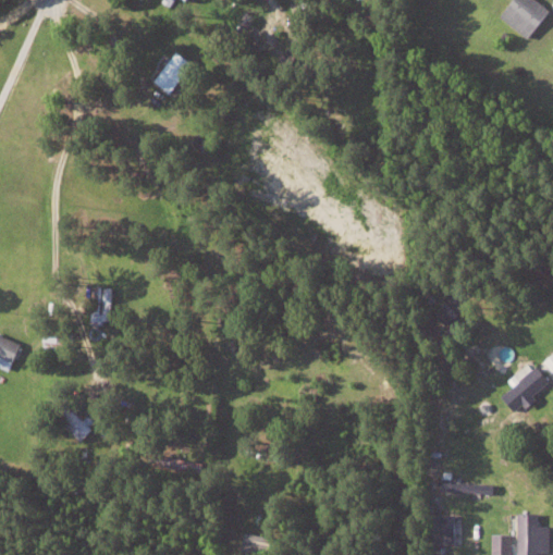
[(175,0),(163,0),(162,3),(171,9),(175,0)]
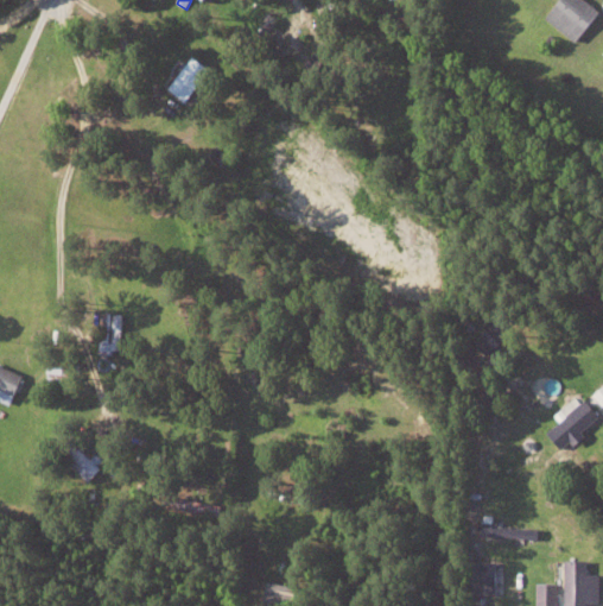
[(600,13),(584,0),(557,0),(543,17),(573,43),(600,13)]
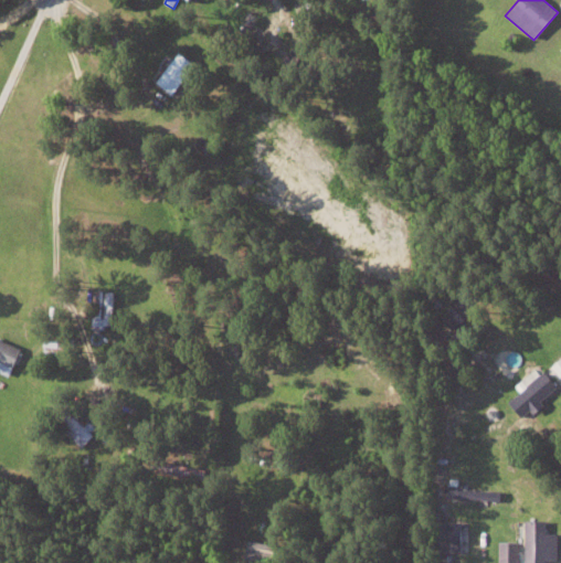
[(155,84),(171,95),(194,64),(177,52),(155,84)]
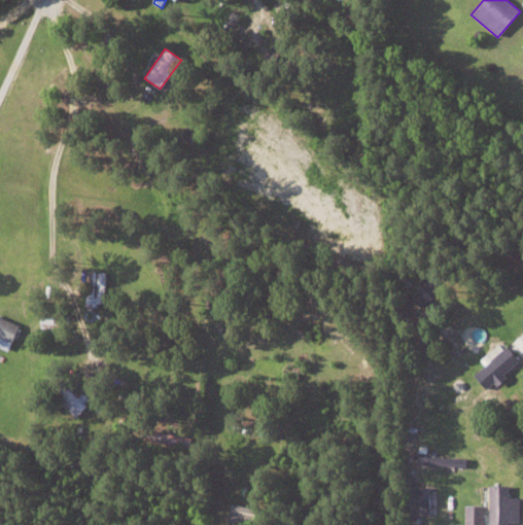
[(104,307),(106,272),(86,272),(84,306),(104,307)]
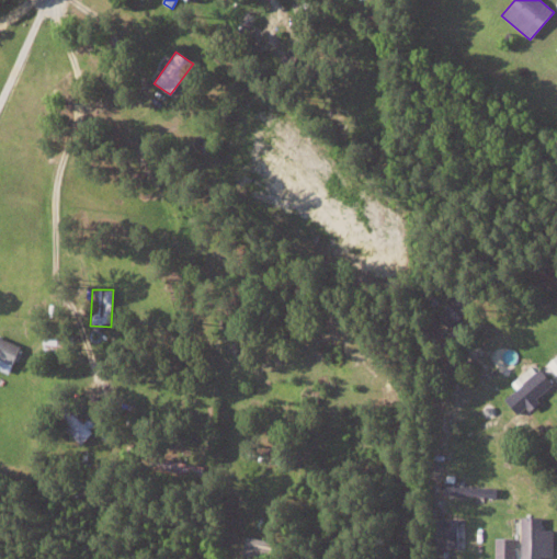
[(63,358),(64,333),(41,332),(40,357),(63,358)]
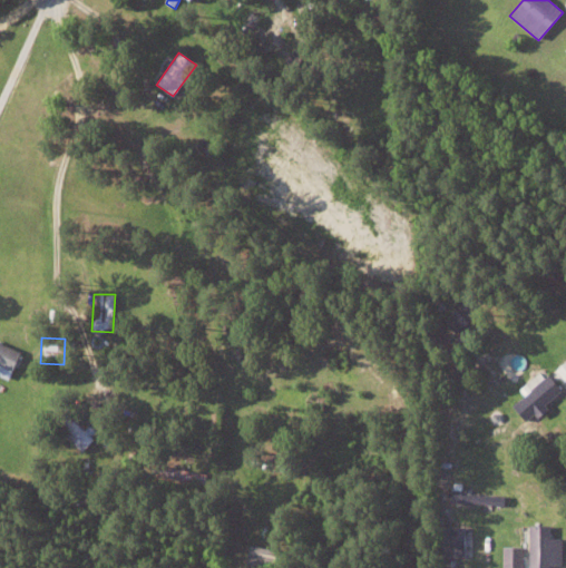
[(21,352),(0,343),(0,376),(9,381),(21,352)]
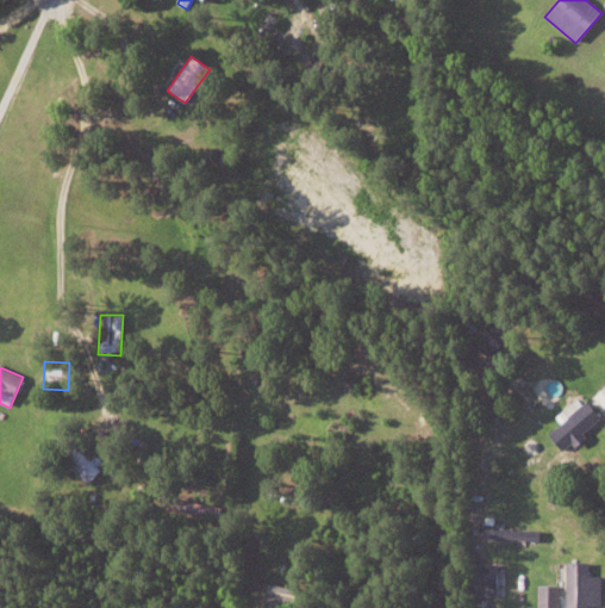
[(602,409),(604,407),(604,386),(592,397),(602,409)]
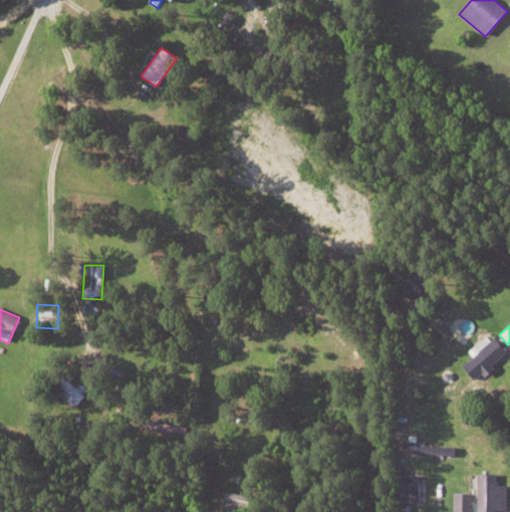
[(474,380),(482,373),(483,373),(508,353),(495,338),(461,365),(474,380)]
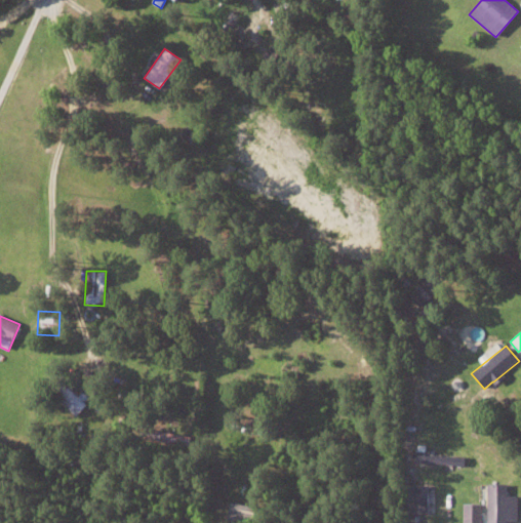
[(507,522),(517,522),(517,495),(507,495),(507,484),(484,484),(483,505),(463,504),(462,522),(507,522)]
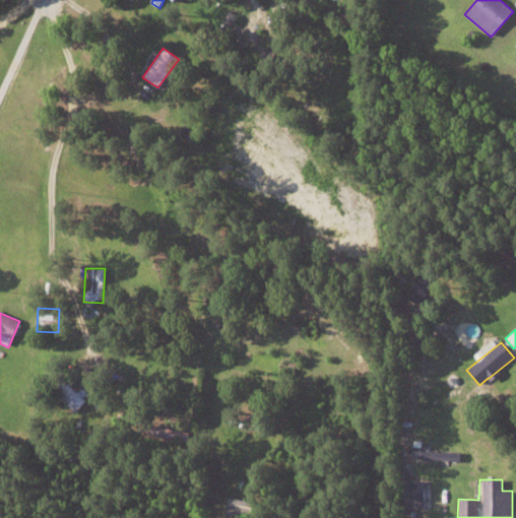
[(424,484),(400,483),(399,508),(423,509),(424,484)]
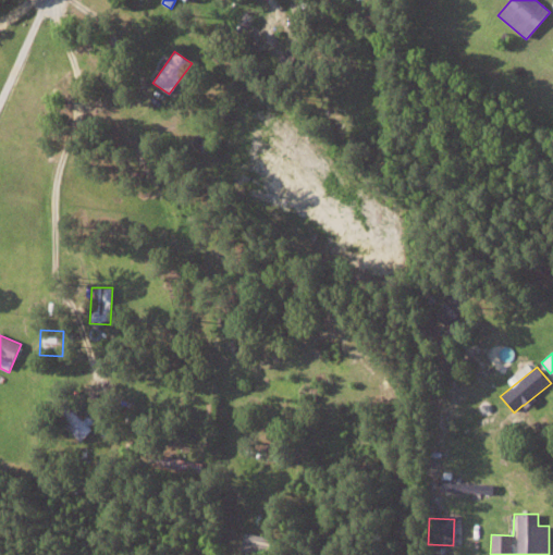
[(263,554),(266,537),(241,534),(238,554),(263,554)]
